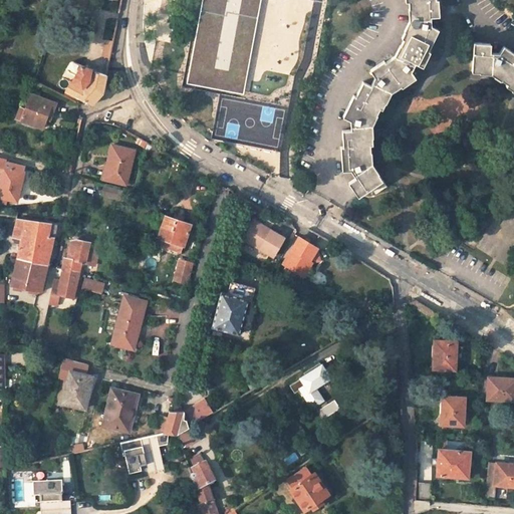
[(202,0),(186,83),(243,94),(260,0),(202,0)]
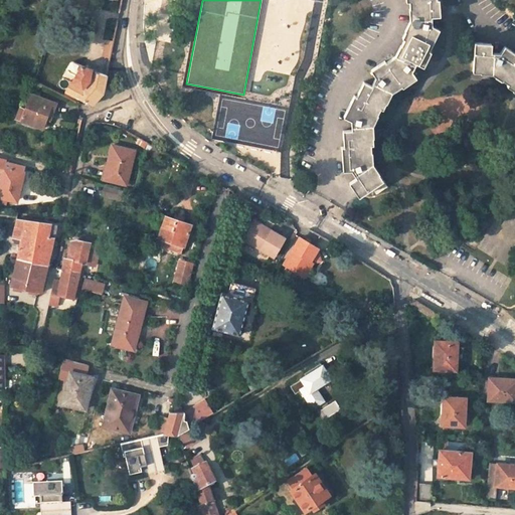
[(407,0),(407,2),(411,3),(410,21),(402,37),(405,38),(396,55),(387,63),(385,61),(372,70),(377,77),(373,86),(364,81),(357,97),(354,96),(344,117),(352,121),(352,131),(343,131),(344,148),(342,148),(343,171),(352,171),(357,179),(350,183),(359,197),(373,188),(384,180),(372,165),(372,146),(374,146),(373,126),(382,109),(384,110),(392,93),(401,86),(403,89),(417,78),(412,71),(416,63),(424,66),(432,52),(428,51),(439,31),(431,27),(431,18),(439,18),(440,2),(437,2),(436,0),(407,0)]
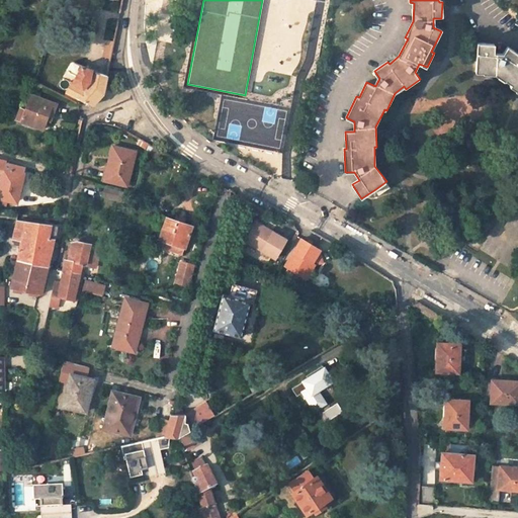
[(110,60),(113,44),(106,42),(103,58),(110,60)]
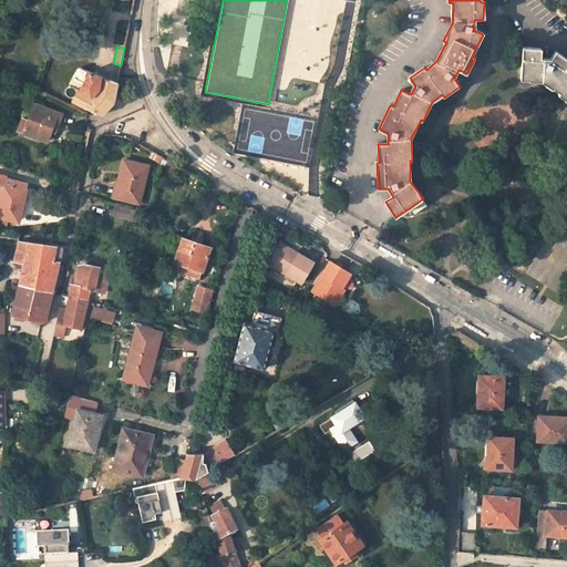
[(566,60),(556,53),(552,60),(540,58),(540,50),(524,49),(521,81),(542,82),(559,92),(557,95),(566,101),(566,60)]
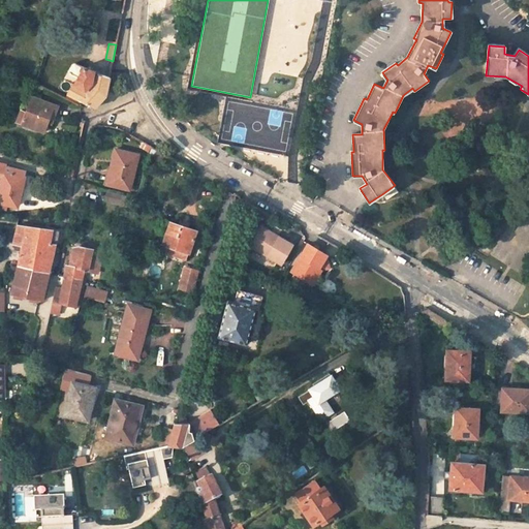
[(75,63),(73,65),(70,70),(69,74),(75,79),(73,84),(83,89),(78,99),(81,101),(95,109),(105,96),(106,91),(110,78),(75,63)]
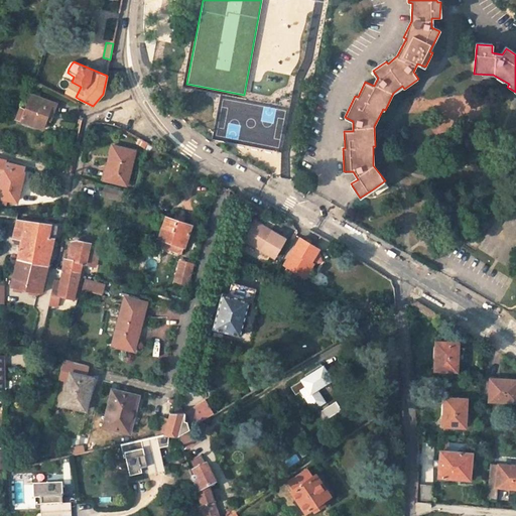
[(81,87),(72,82),(67,93),(76,97),(81,87)]
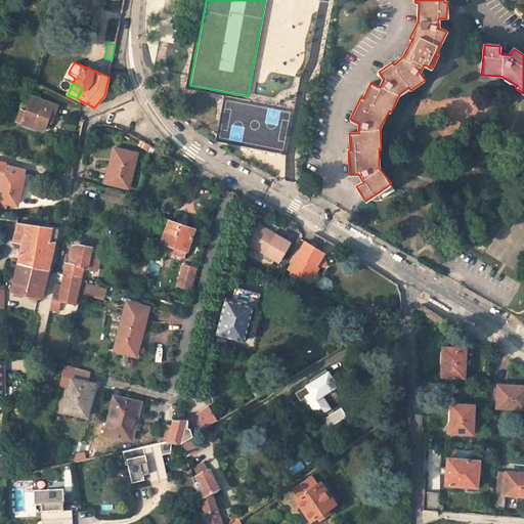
[(56,105),(32,96),(27,111),(20,108),(15,120),(43,130),(46,121),(49,114),(53,115),(56,105)]
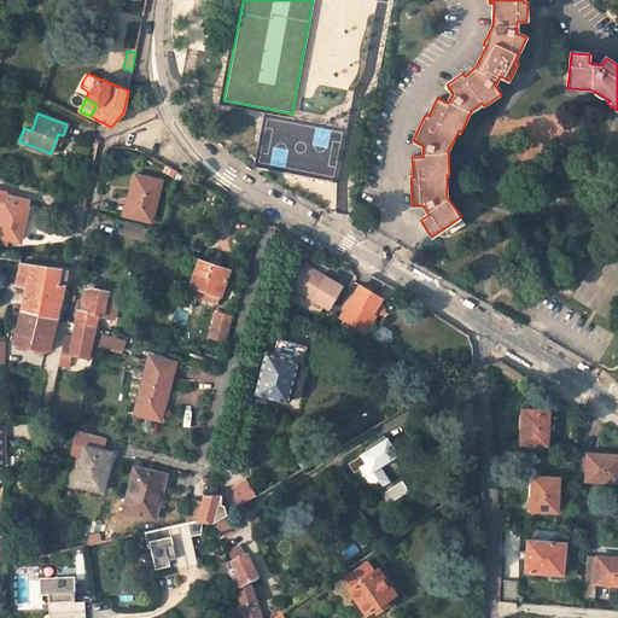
[(162,180),(135,173),(129,198),(133,199),(129,215),(151,221),(162,180)]
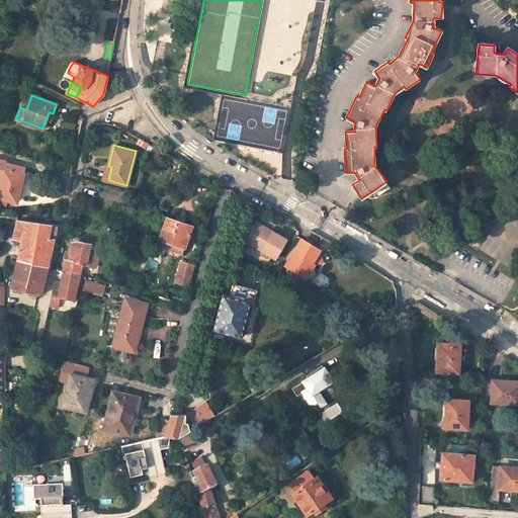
[(18,188),(20,188),(24,173),(23,173),(24,168),(6,163),(6,161),(0,159),(0,177),(1,178),(0,182),(0,198),(15,202),(18,188)]
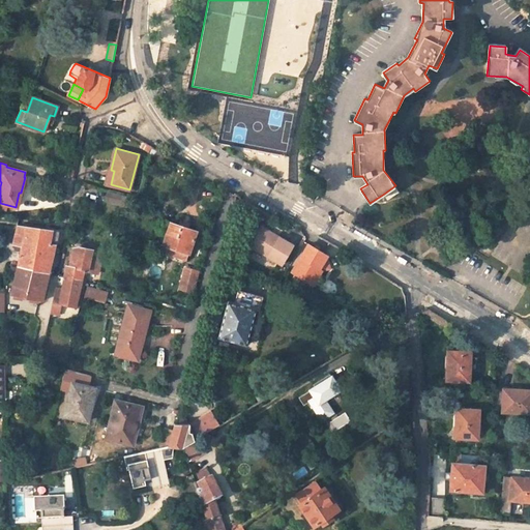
[(400,193),(395,185),(384,194),(388,200),(400,193)]
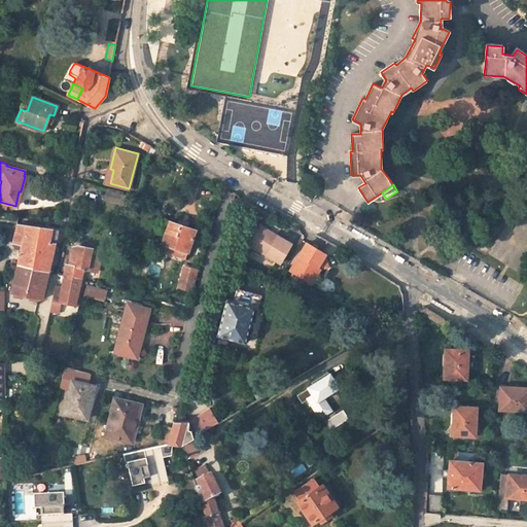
[(121,196),(108,192),(106,201),(119,204),(121,196)]
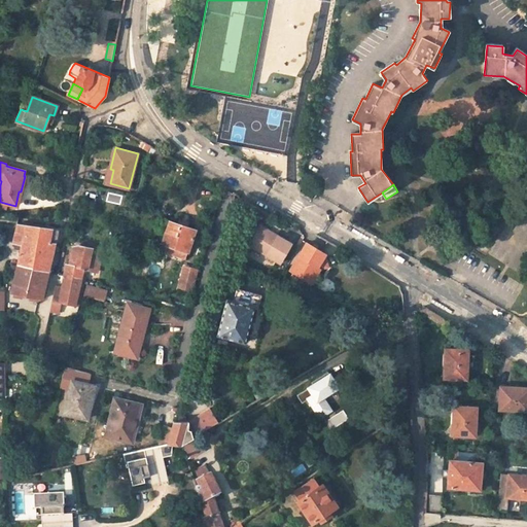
[(196,230),(170,220),(162,243),(188,251),(196,230)]
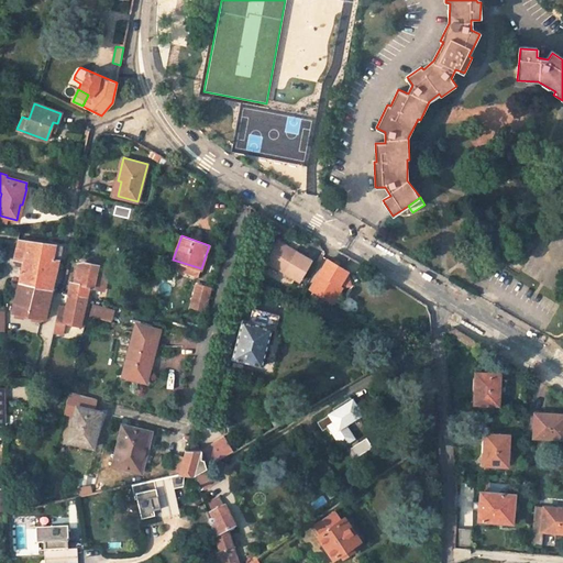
[(53,258),(56,244),(20,240),(15,258),(24,261),(19,284),(12,313),(44,321),(59,260),(53,258)]
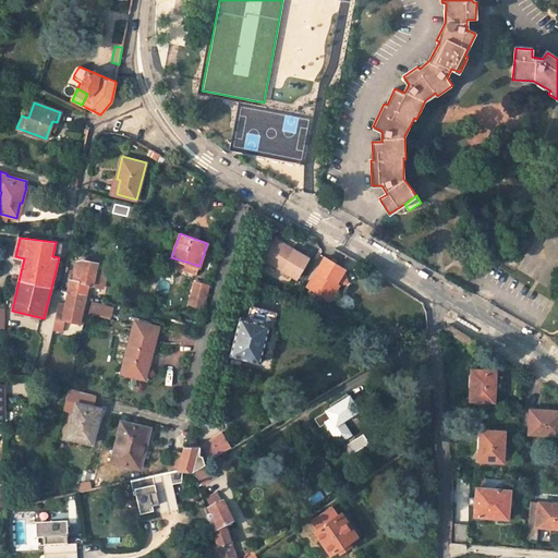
[(296,280),(308,261),(276,241),(264,261),(296,280)]
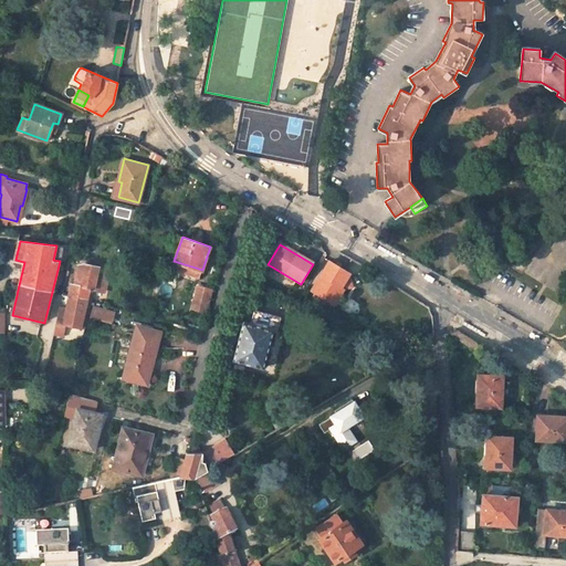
[(104,292),(109,269),(84,263),(84,266),(77,265),(74,283),(72,283),(66,308),(59,307),(53,334),(63,336),(64,327),(80,331),(90,290),(94,291),(94,289),(104,292)]
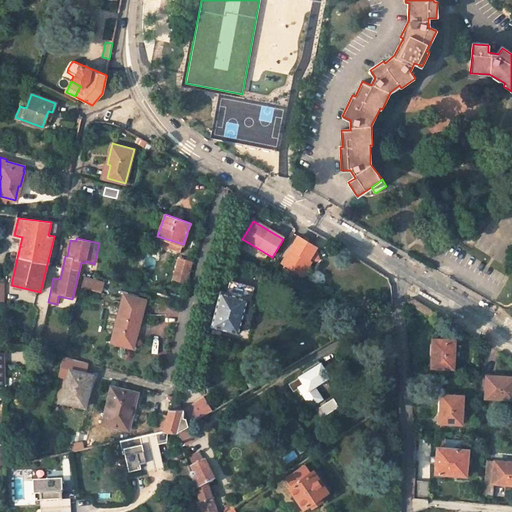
[(318,249),(299,238),(291,252),(292,253),(291,256),(289,255),(283,266),(300,276),(304,268),(309,271),(313,263),(320,262),(318,254),(316,252),(318,249)]
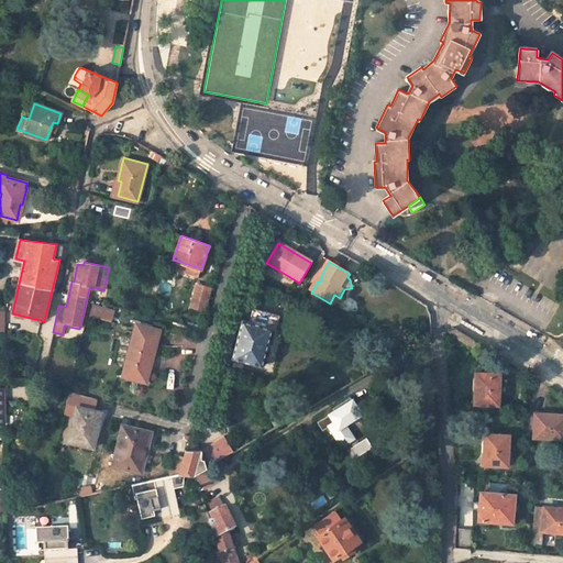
[(205,311),(211,289),(196,285),(190,307),(205,311)]
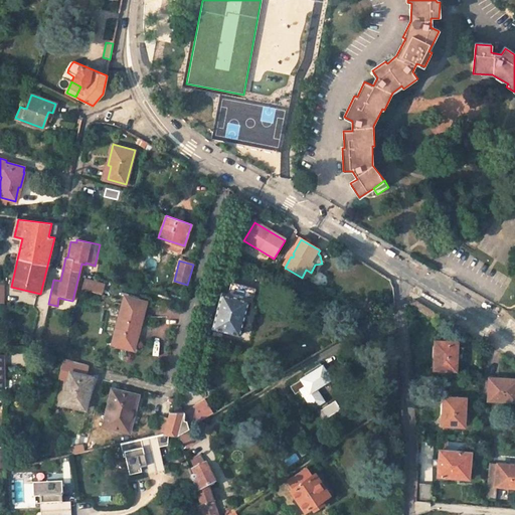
[(306,270),(302,278),(307,280),(311,273),(306,270)]
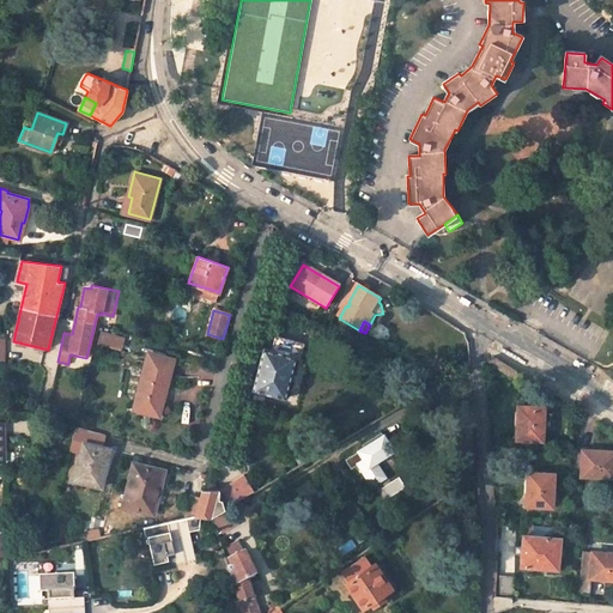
[(123,338),(99,332),(97,343),(121,349),(123,338)]
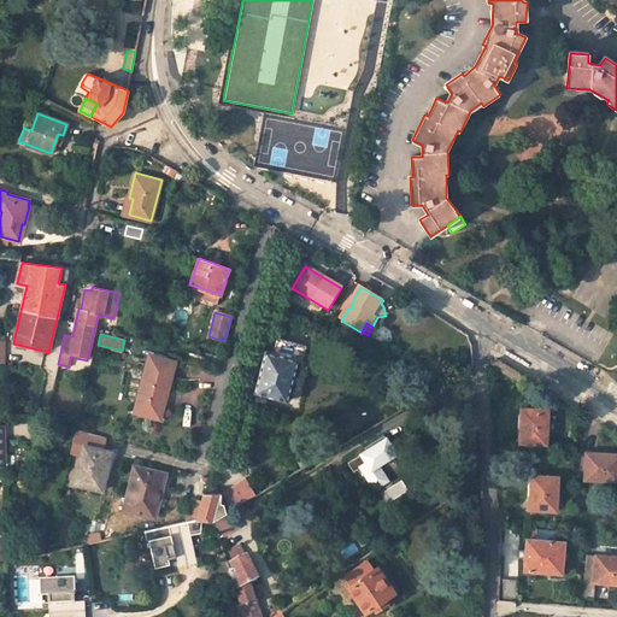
[(265,351),(253,393),(287,401),(298,359),(303,360),(306,346),(277,338),(272,353),(265,351)]
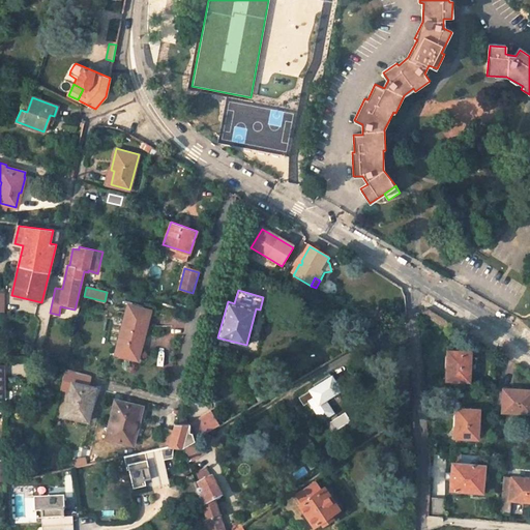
[(150,312),(127,305),(113,353),(136,360),(150,312)]
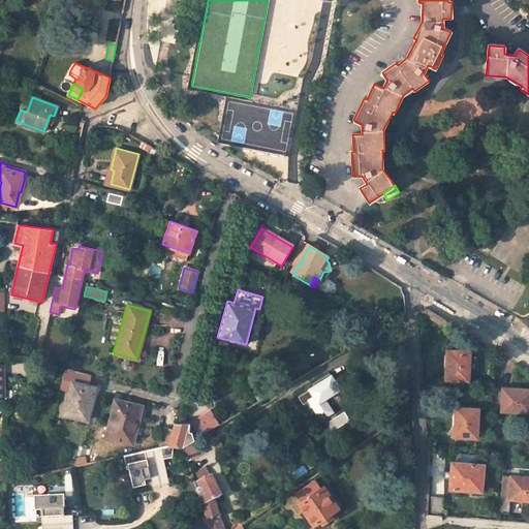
[(424,314),(445,329),(448,322),(428,309),(424,314)]
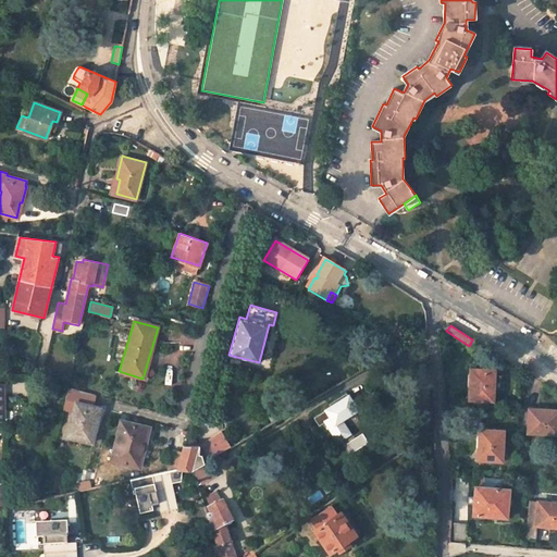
[(495,370),(473,369),(472,378),(470,378),(469,399),(493,400),(495,370)]
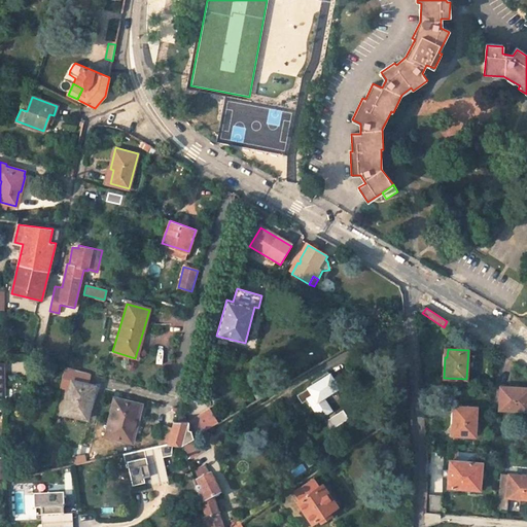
[(89,375),(64,369),(60,386),(69,388),(63,415),(86,420),(92,399),(90,398),(93,387),(85,386),(89,375)]
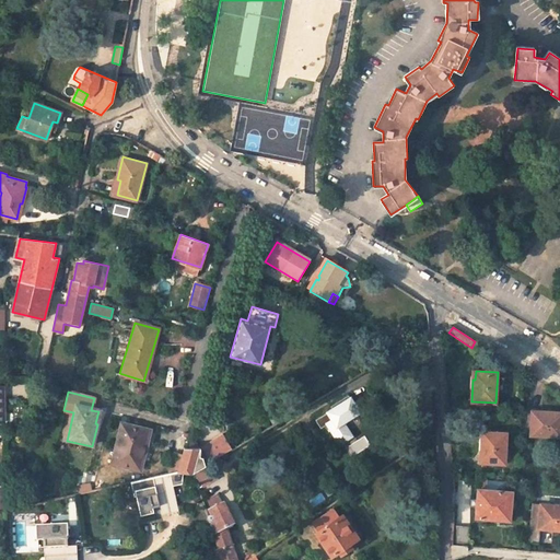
[(361,412),(350,395),(333,407),(334,409),(317,420),(323,429),(329,424),(340,441),(345,442),(353,436),(345,422),(361,412)]
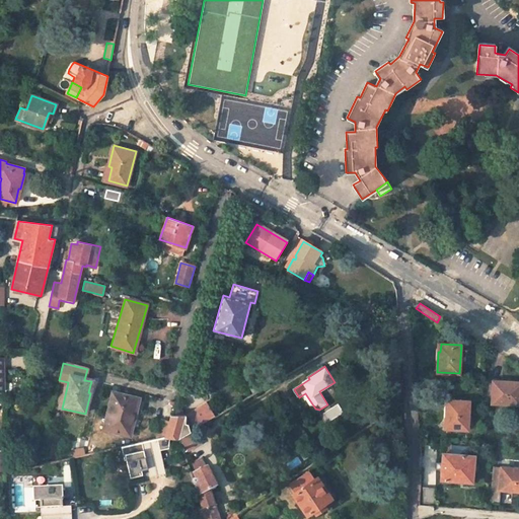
[(503,381),(493,381),(492,402),(518,402),(518,380),(503,380),(503,381)]
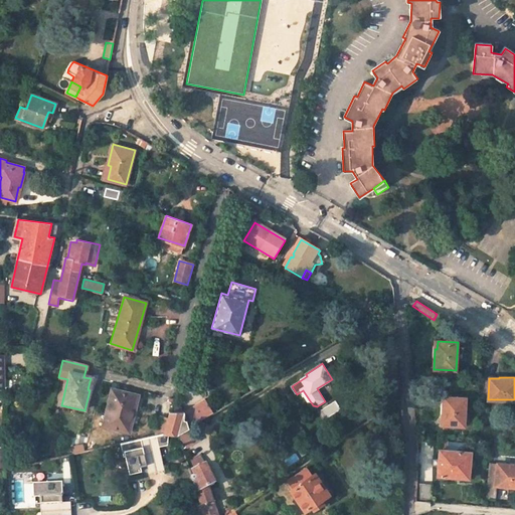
[(109,390),(101,426),(124,432),(126,423),(129,423),(135,396),(109,390)]
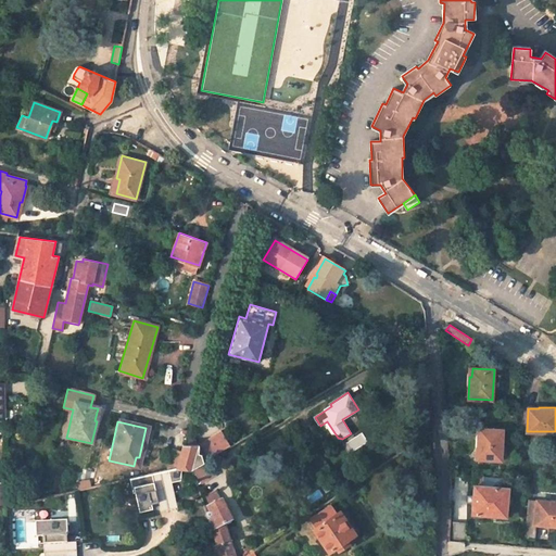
[(480,438),(479,439),(478,460),(502,460),(502,429),(481,429),(480,438)]
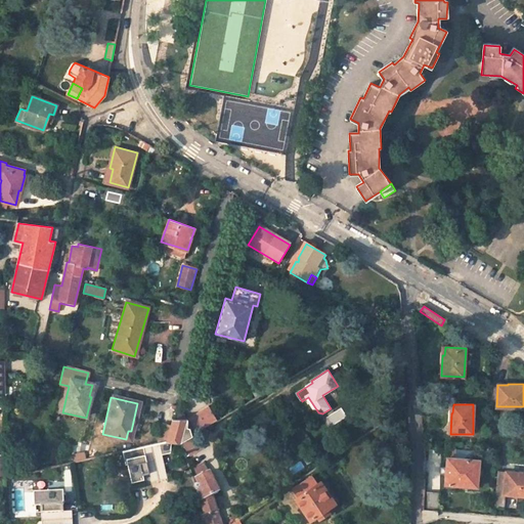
[(208,405),(195,415),(200,429),(216,420),(208,405)]
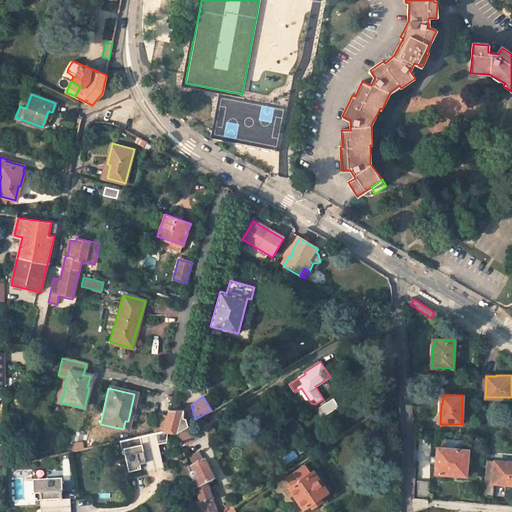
[(319,408),(324,416),(338,406),(332,399),(319,408)]
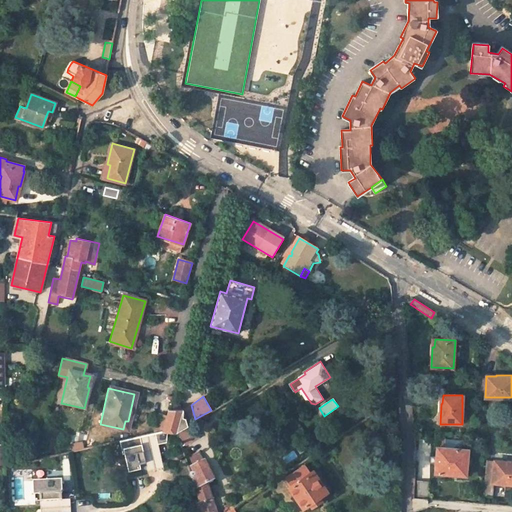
[(195,419),(191,405),(182,410),(187,426),(190,424),(196,421),(195,419)]
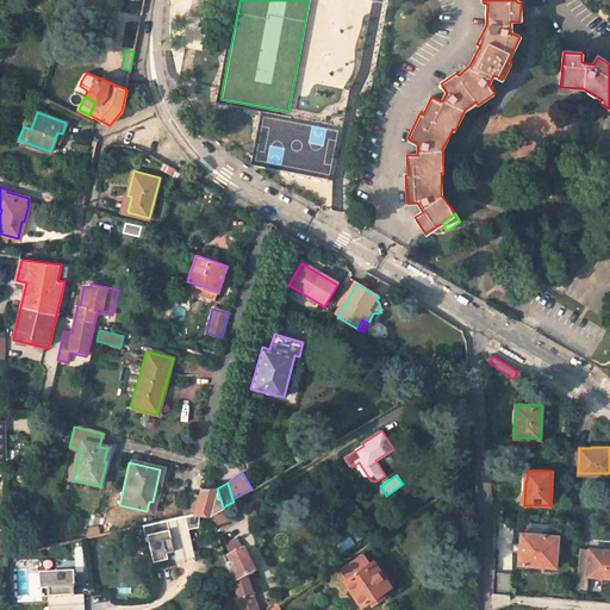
[(209,515),(210,515),(223,508),(217,489),(198,489),(197,497),(193,515),(209,515)]
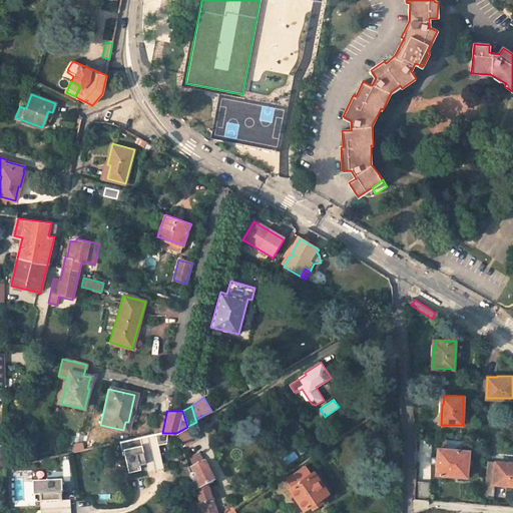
[(165,418),(156,416),(152,435),(160,434),(162,433),(165,418)]
